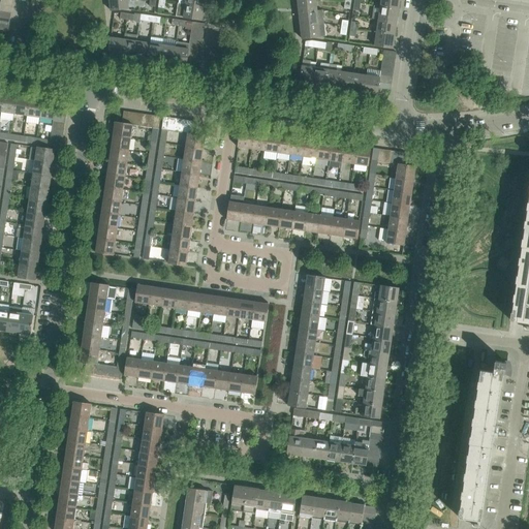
[(109,0),(111,10),(126,9),(129,8),(127,0),(109,0)]
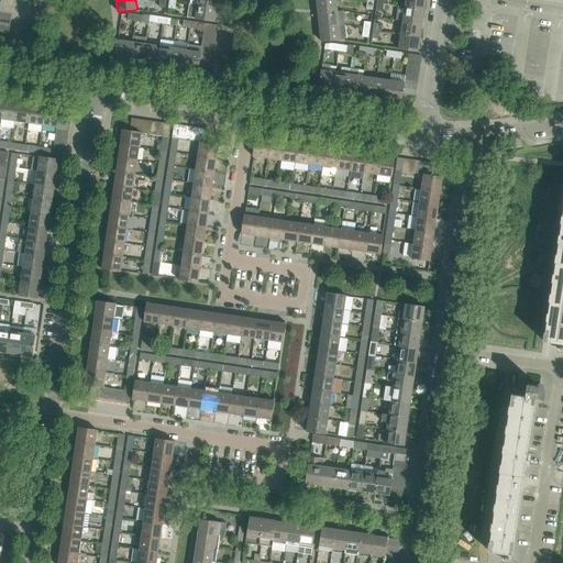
[(335,0),(316,0),(318,13),(338,12),(335,0)]
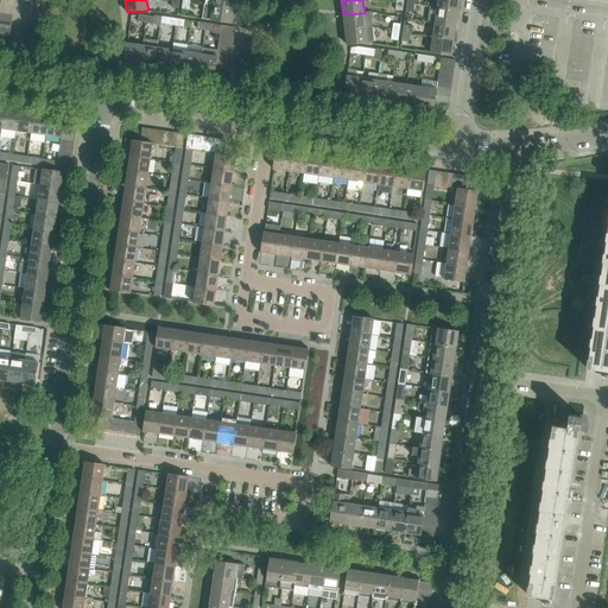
[(437,8),(457,11),(458,0),(434,0),(438,0),(437,8)]
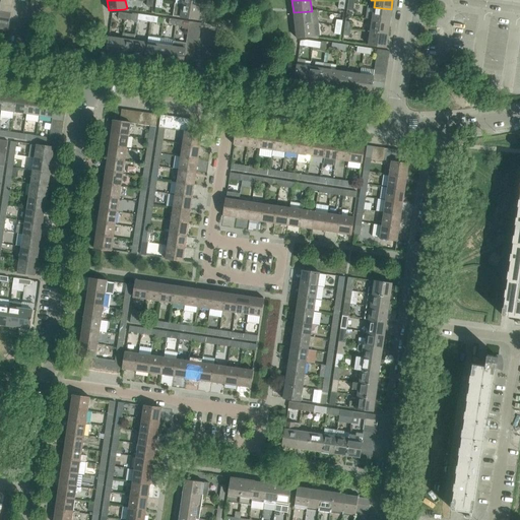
[(176,3),(174,16),(198,20),(200,7),(176,3)]
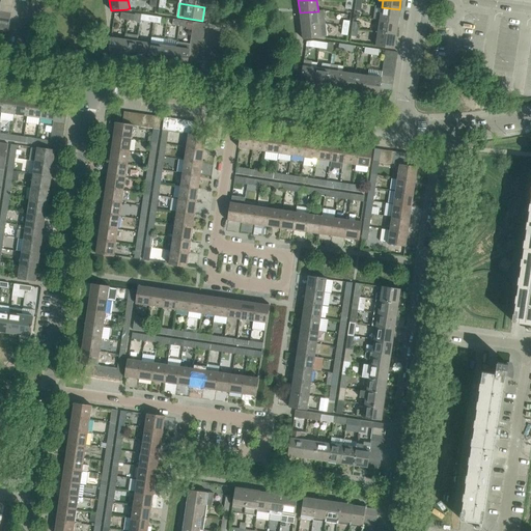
[(380,20),(398,23),(399,9),(382,7),(374,6),(373,19),(380,20)]
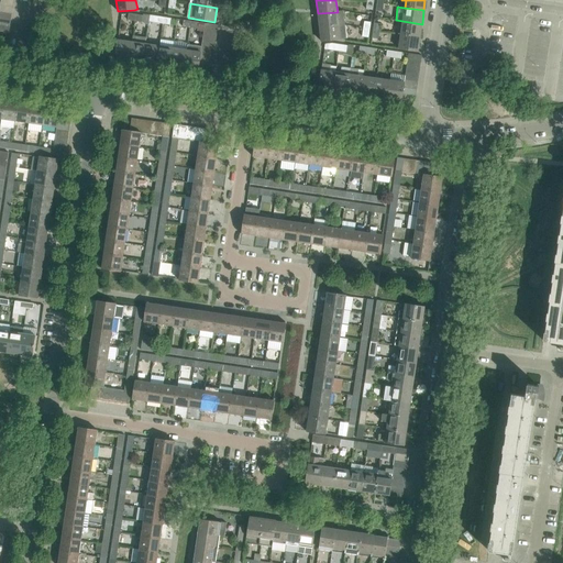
[(318,13),(319,28),(341,25),(345,25),(344,24),(339,25),(338,12),(318,13)]
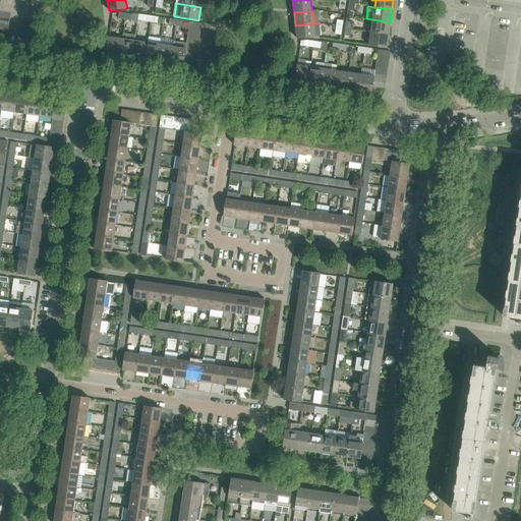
[(132,14),(127,13),(125,20),(137,22),(137,20),(138,14),(132,13),(132,14)]
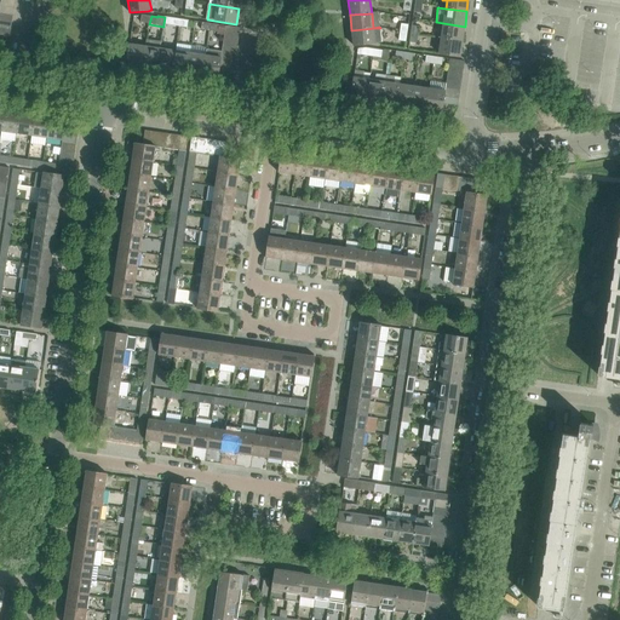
[(164,24),(179,27),(181,19),(165,17),(164,24)]
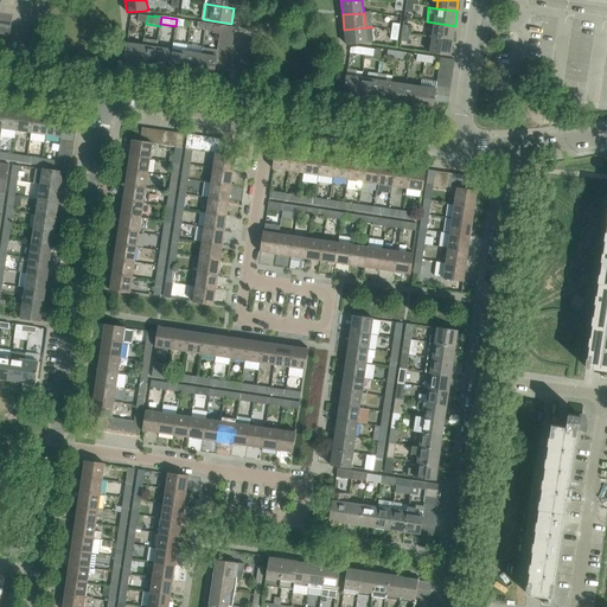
[(432,37),(453,40),(455,26),(434,23),(432,37)]
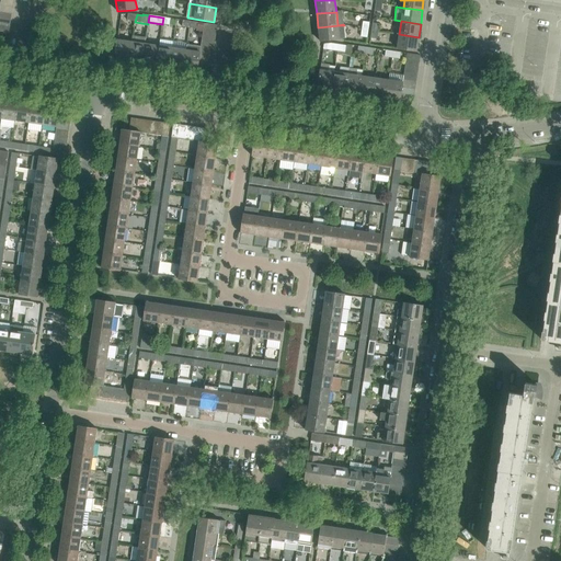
[(203,31),(216,33),(217,25),(204,23),(203,31)]
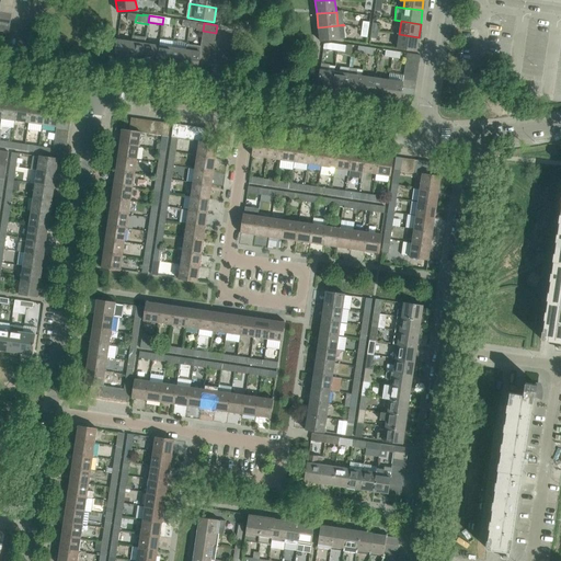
[(318,27),(320,42),(342,39),(345,38),(344,25),(340,25),(318,27)]
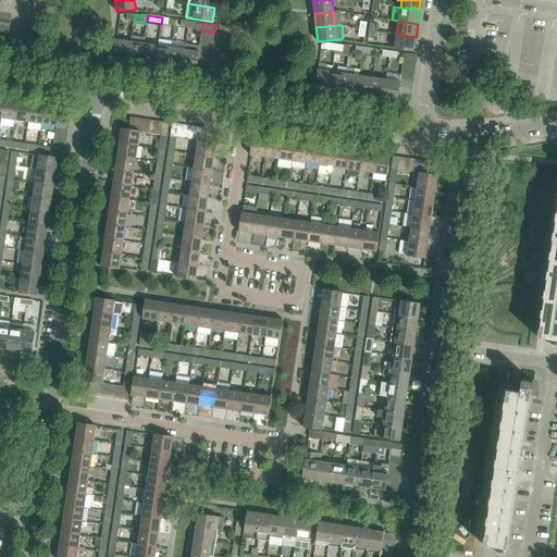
[(214,33),(201,31),(200,37),(213,39),(214,33)]
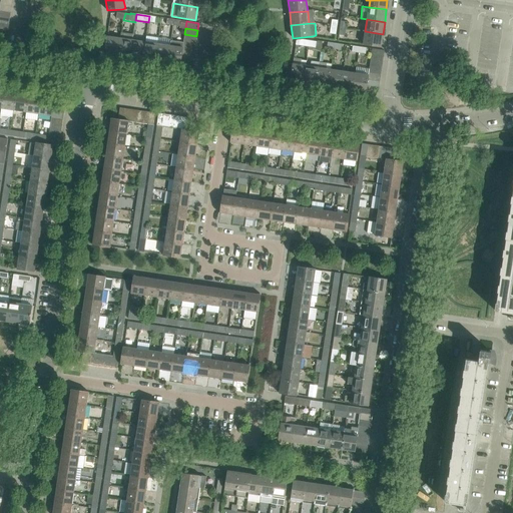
[(363,44),(381,47),(383,34),(365,31),(363,44)]
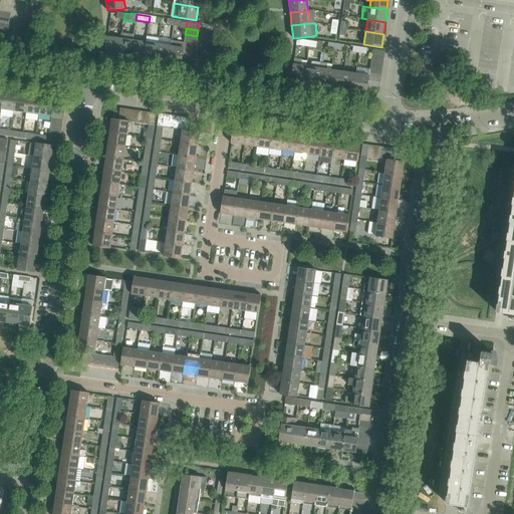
[(120,38),(107,36),(105,54),(117,56),(120,38)]
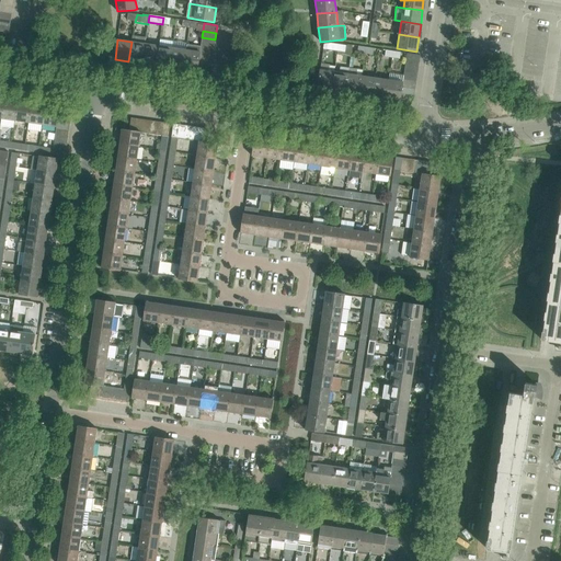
[(132,42),(128,61),(142,64),(145,44),(132,42)]
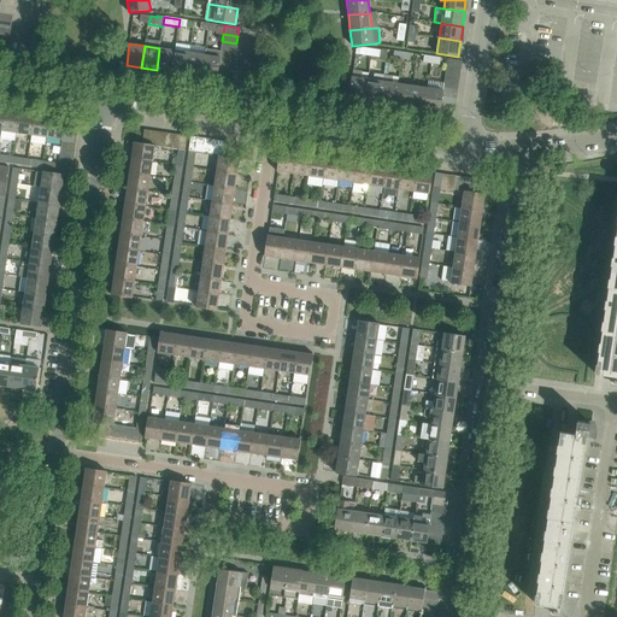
[(159,48),(157,70),(171,71),(175,51),(159,48)]
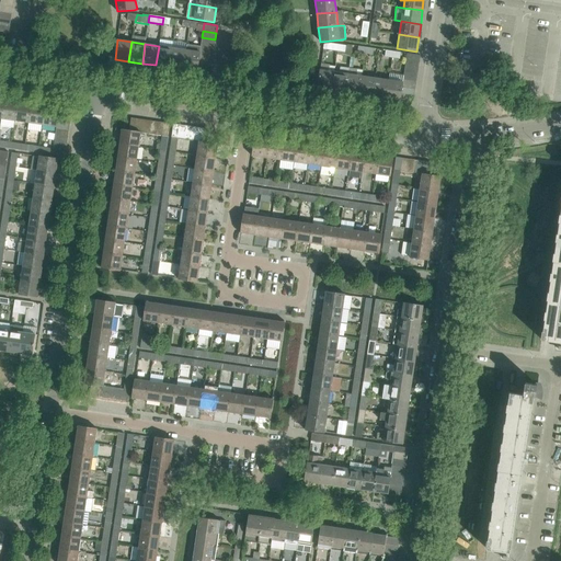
[(198,64),(199,57),(201,53),(199,53),(201,50),(201,46),(187,45),(186,50),(183,69),(197,71),(198,64)]
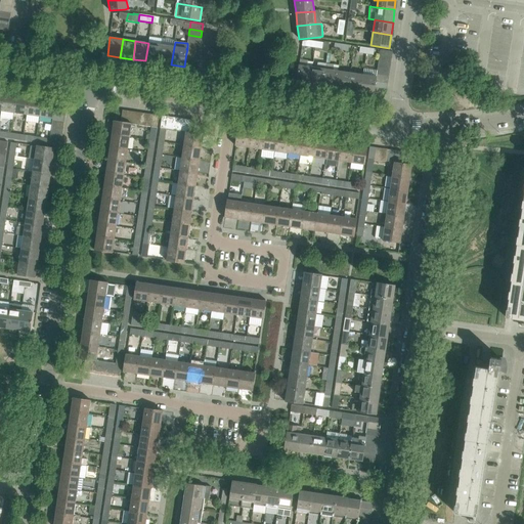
[(148,43),(145,60),(159,62),(161,45),(148,43)]
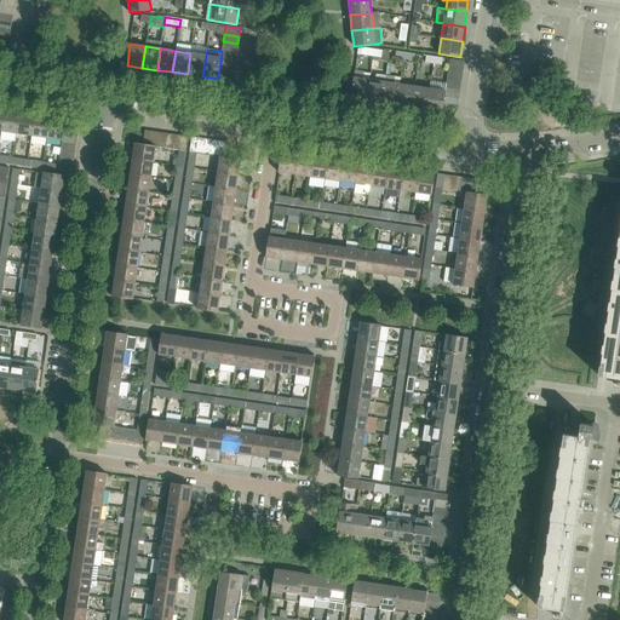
[(190,53),(188,74),(202,76),(206,56),(190,53)]
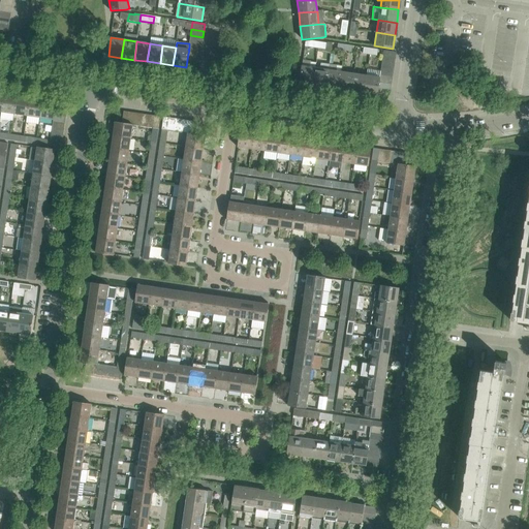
[(382,57),(395,59),(396,52),(383,51),(382,57)]
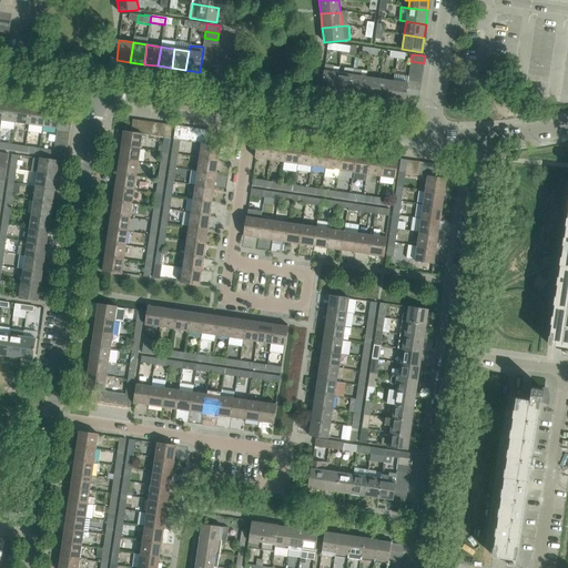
[(411,61),(409,68),(423,70),(424,63),(411,61)]
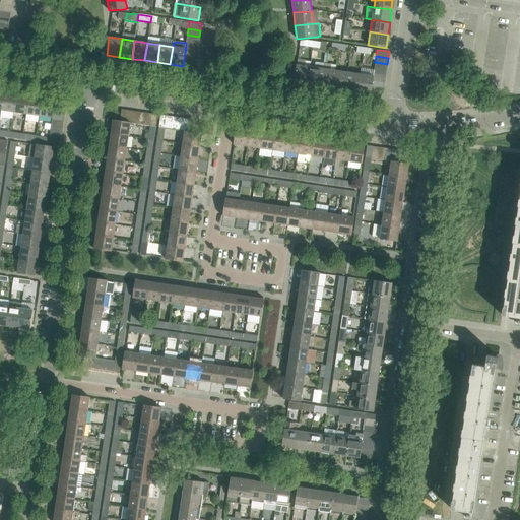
[(304,66),(297,65),(295,82),(307,84),(310,67),(311,62),(305,61),(304,66)]
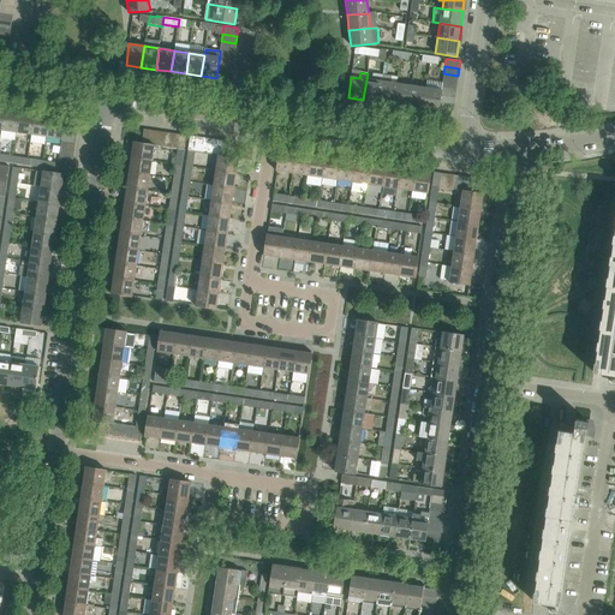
[(366,79),(363,100),(378,102),(382,75),(372,73),(372,79),(366,79)]
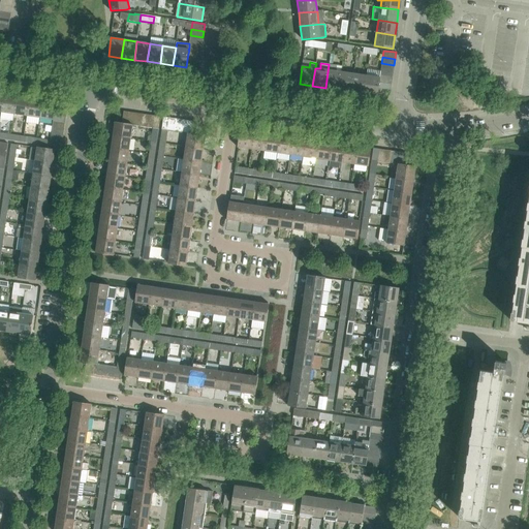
[(329,64),(325,88),(338,90),(341,71),(342,66),(329,64)]
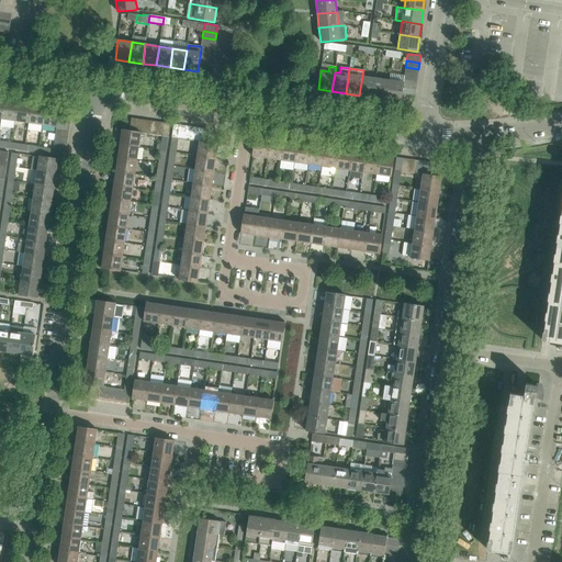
[(390,80),(386,100),(401,101),(402,94),(403,88),(403,82),(403,80),(404,77),(390,75),(390,80)]
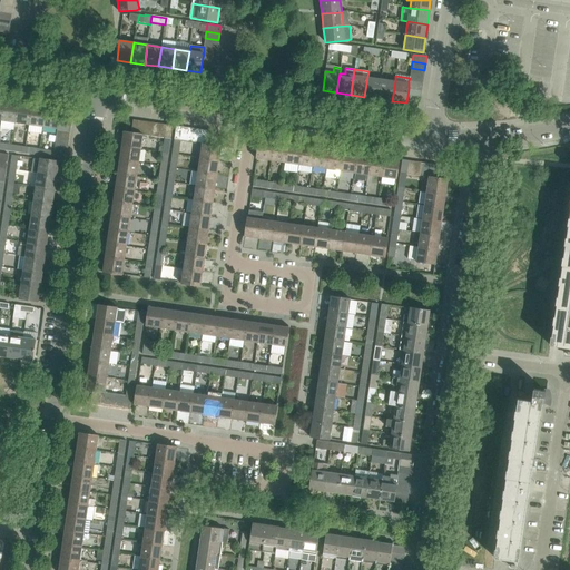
[(367,77),(364,97),(379,99),(381,79),(367,77)]
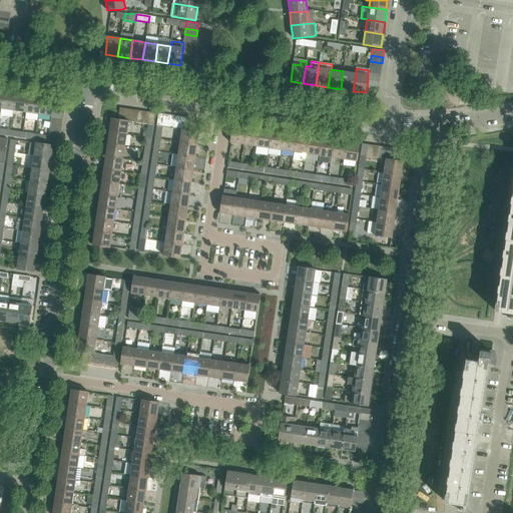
[(343,71),(341,89),(353,91),(356,73),(343,71)]
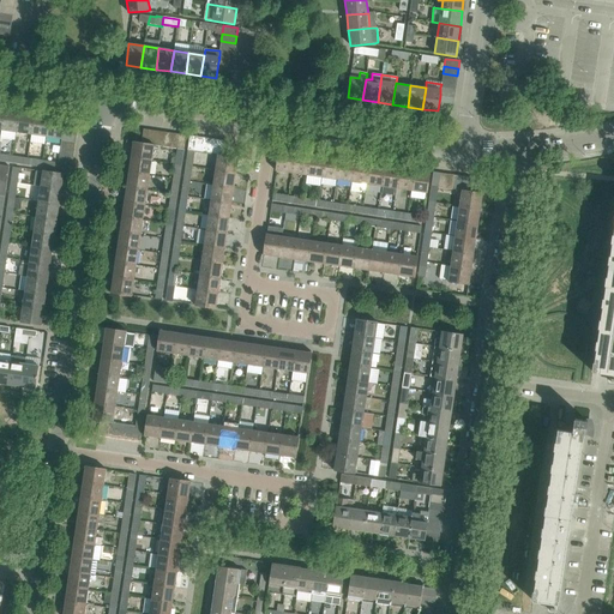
[(16,132),(19,112),(4,109),(0,130),(16,132)]
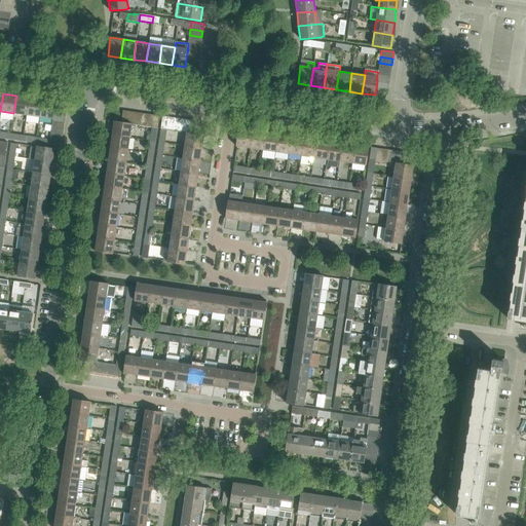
[(27,115),(29,98),(16,96),(13,113),(27,115)]
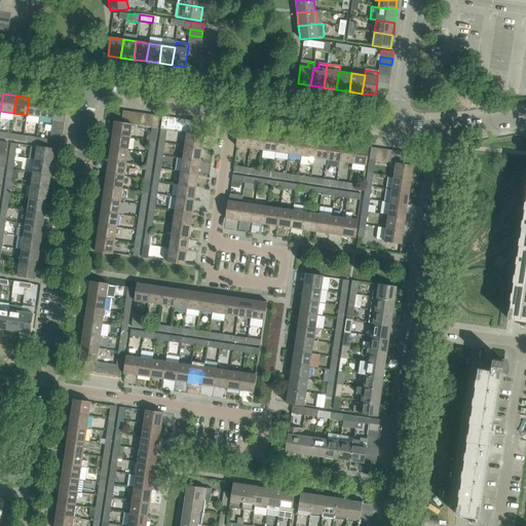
[(40,117),(42,100),(29,98),(27,115),(40,117)]
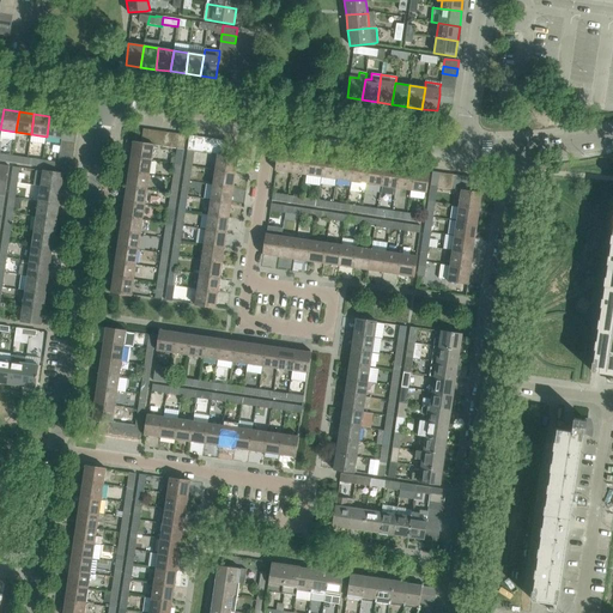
[(62,133),(64,127),(65,116),(64,116),(64,119),(49,116),(47,137),(60,138),(60,139),(61,139),(62,133)]
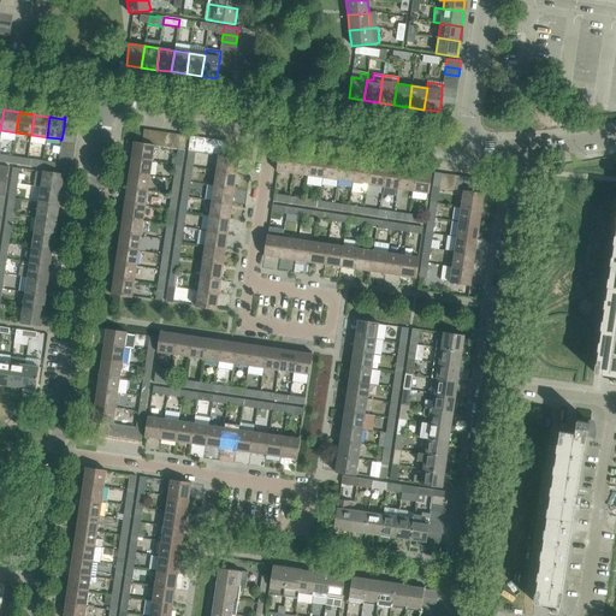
[(135,143),(132,158),(152,160),(154,147),(155,147),(155,146),(149,144),(142,143),(132,142),(132,143),(135,143)]
